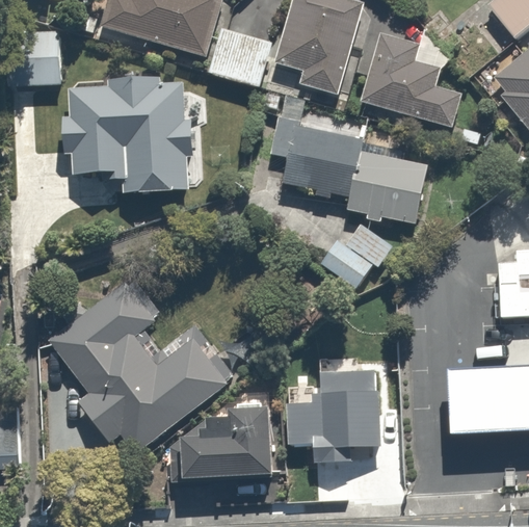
[(221,25),(227,0),(87,0),(82,24),(183,48),(178,68),(262,86),(273,37),(221,25)]
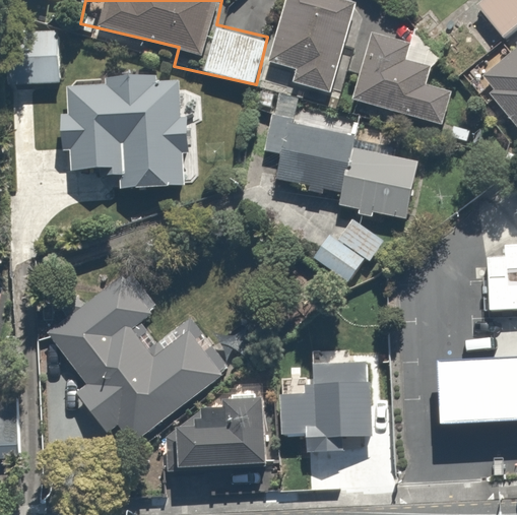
[(357,3),(345,0),(291,0),(273,59),(299,66),(295,78),(338,91),(348,58),(340,55),(357,3)]
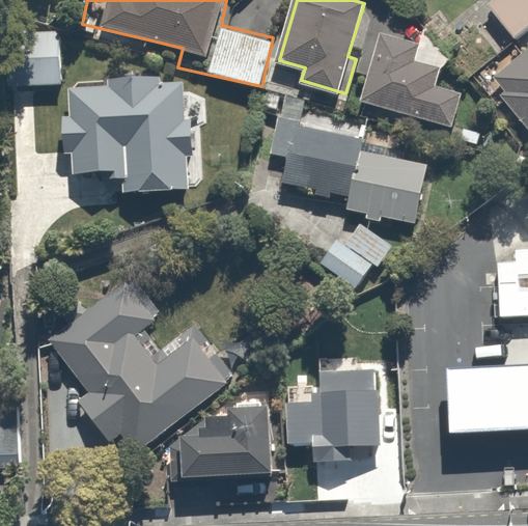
[(527,26),(527,0),(491,0),(485,4),(512,38),(527,26)]
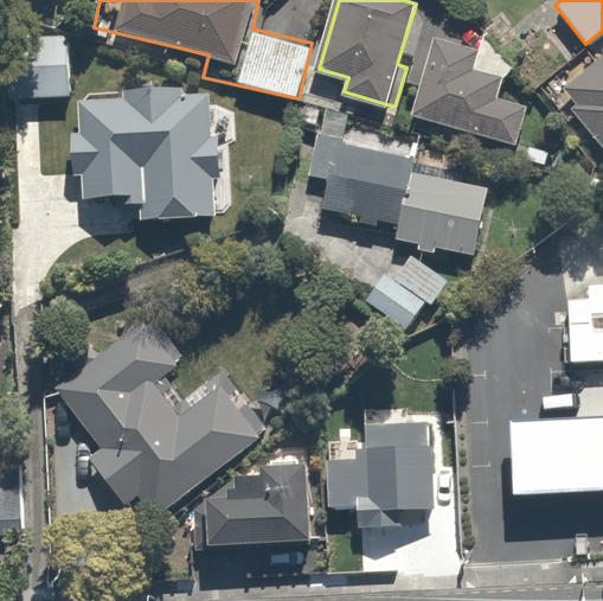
[(485,45),(435,31),(410,115),(520,147),(532,107),(504,98),(512,72),(479,63),(485,45)]
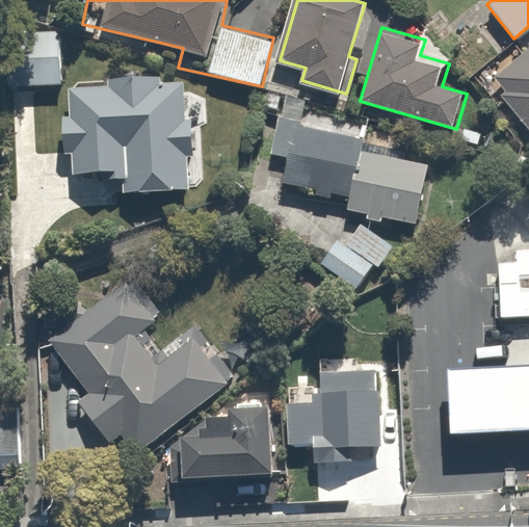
[(528,49),(494,79),(508,97),(500,103),(528,137),(528,49)]
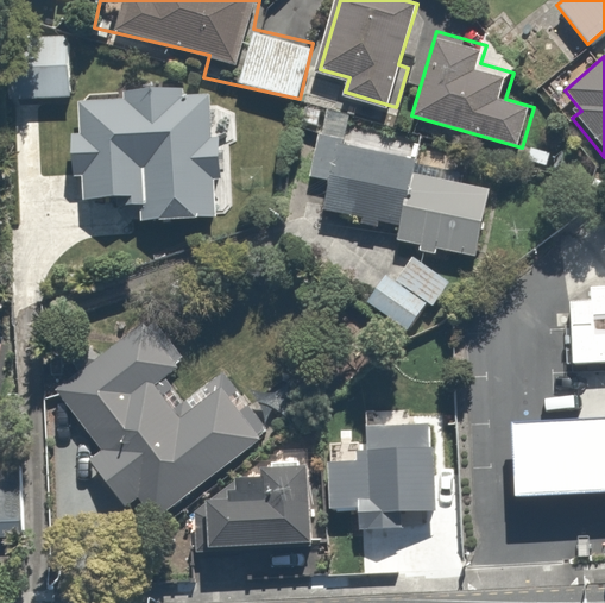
[(128,99),(86,99),(86,130),(77,130),(76,173),(87,174),(87,196),(144,198),(144,221),(224,223),(224,184),(233,184),(233,130),(222,130),(224,98),(187,98),(187,89),(128,89),(128,99)]
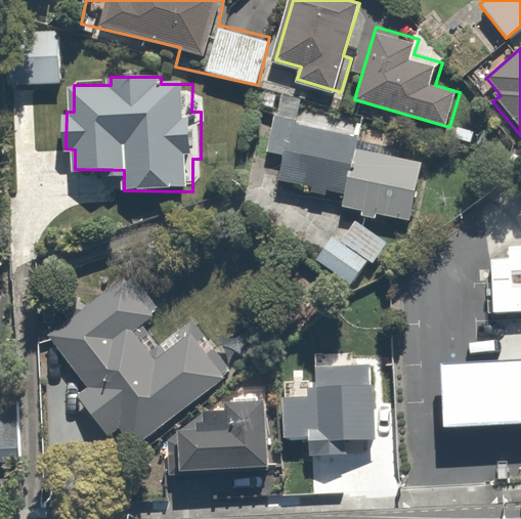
[(300,118),(274,112),(266,146),(285,150),(276,180),(345,198),(343,206),(415,223),(430,162),(399,154),(400,147),(299,122),(300,118)]
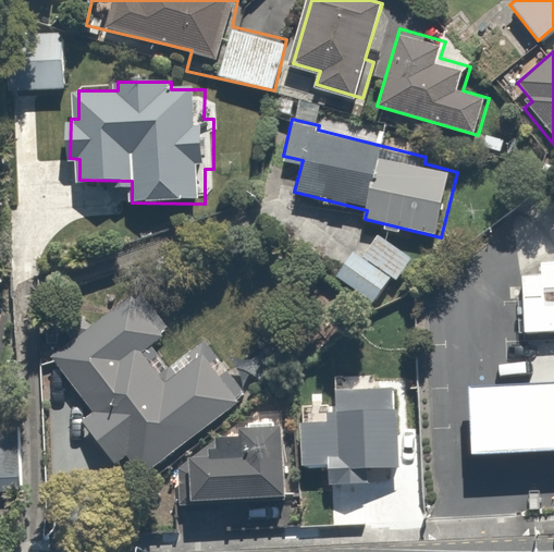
[(353,246),(333,272),(371,302),(390,278),(397,284),(418,257),(382,230),(362,255),(353,246)]
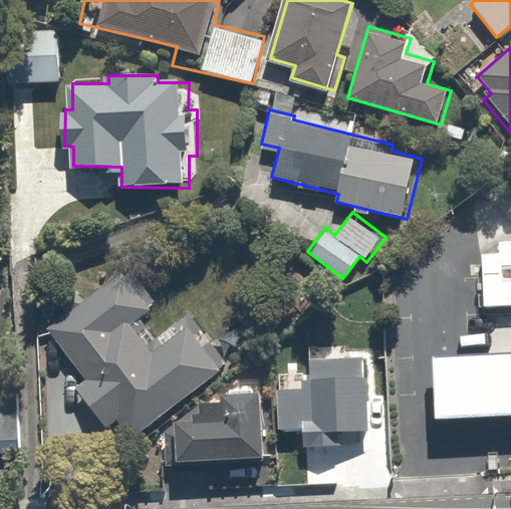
[(510,410),(510,236),(496,238),(497,250),(480,251),(482,303),(510,301),(510,348),(432,352),(435,415),(510,410)]
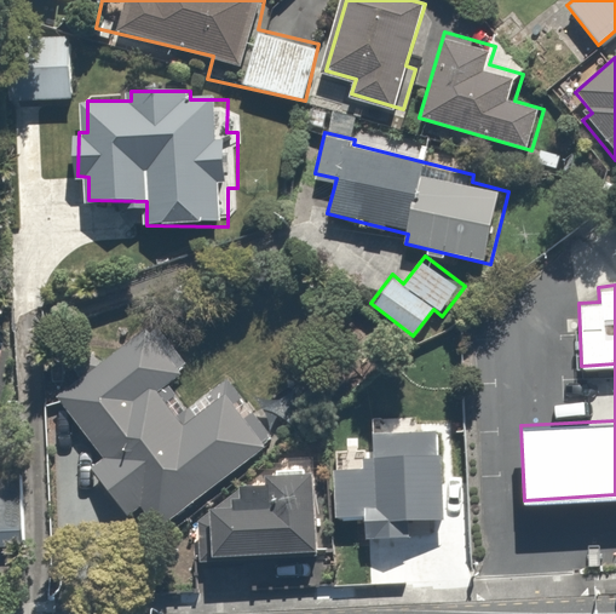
[(105,453),(87,468),(131,520),(143,510),(160,531),(274,437),(224,378),(188,407),(167,383),(186,367),(151,323),(61,399),(105,453)]
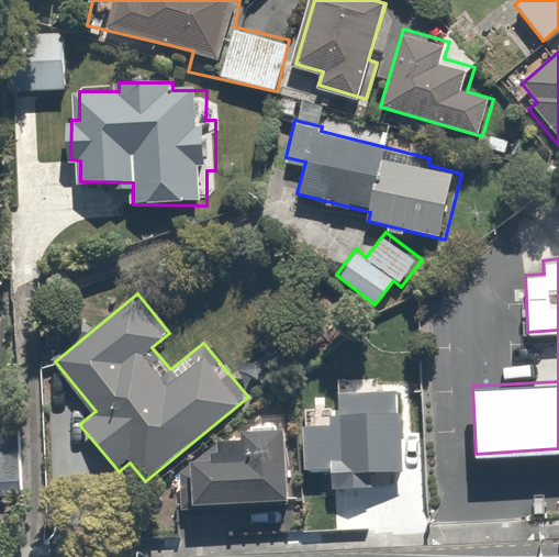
[(403,388),(390,388),(390,379),(355,379),(355,370),(324,370),(325,418),(311,419),(311,469),(337,469),(337,488),(379,488),(379,471),(415,471),(414,423),(403,423),(403,388)]
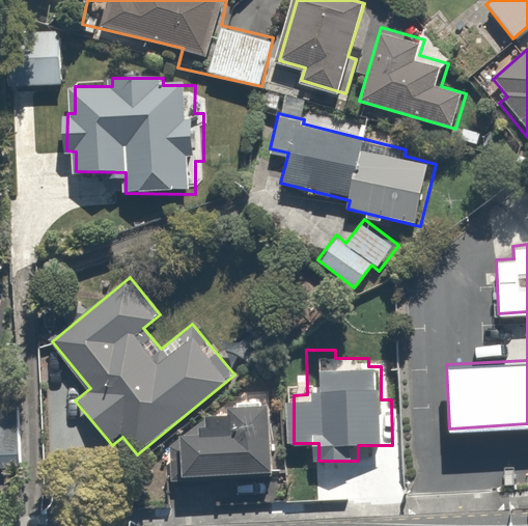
[(238,434),(192,432),(190,479),(286,485),(289,411),(239,408),(238,434)]
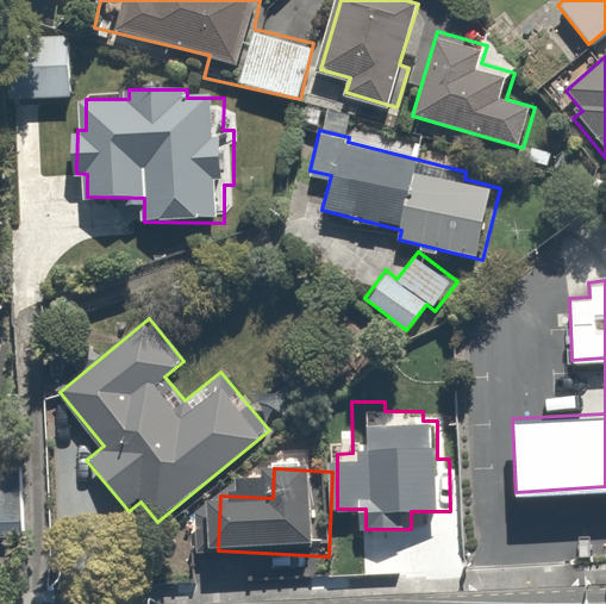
[(0,531),(30,533),(30,478),(0,477),(0,531)]
